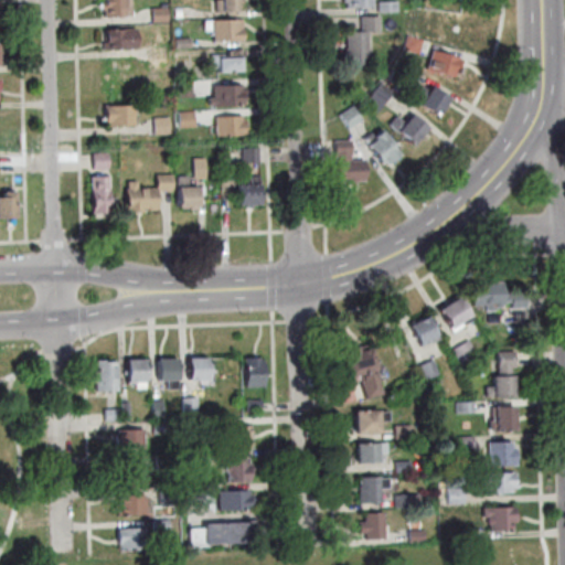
[(106,0),(132,0),(134,17),(107,18),(106,0)]
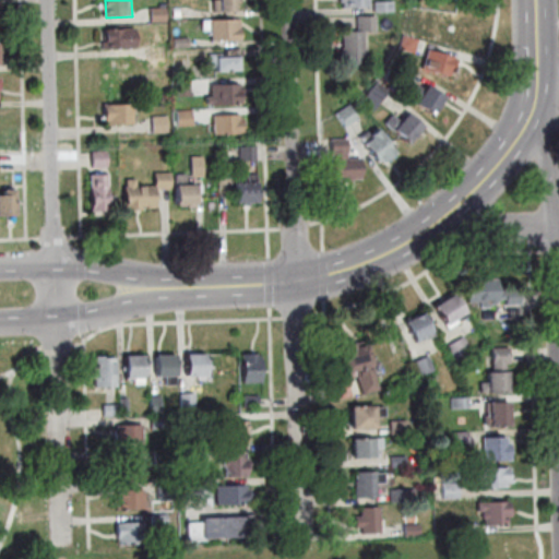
[(216,12),(215,1),(222,0),(240,0),(241,1),(236,1),(237,11),(216,12)]
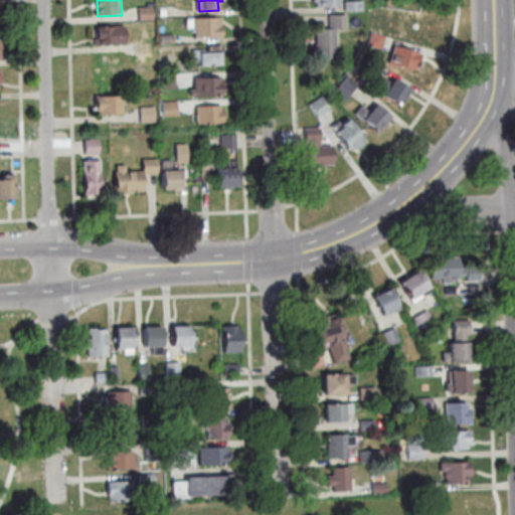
[(341,0),(341,7),(318,8),(317,0),(341,0)]
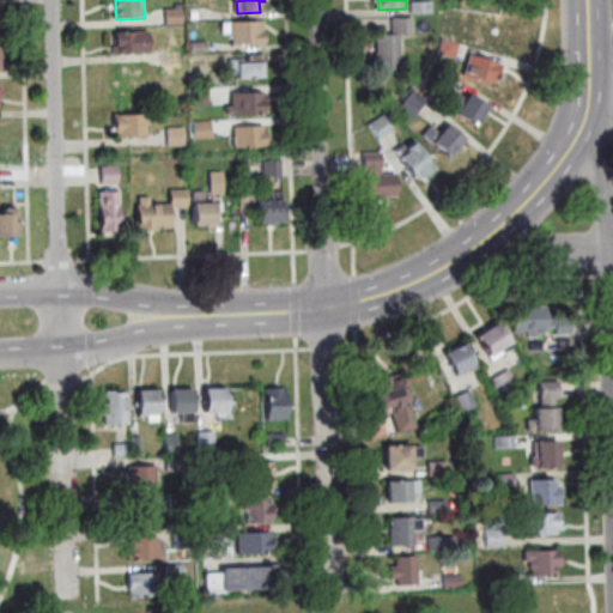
[(412,2),(432,1),(432,13),(413,14),(412,2)]
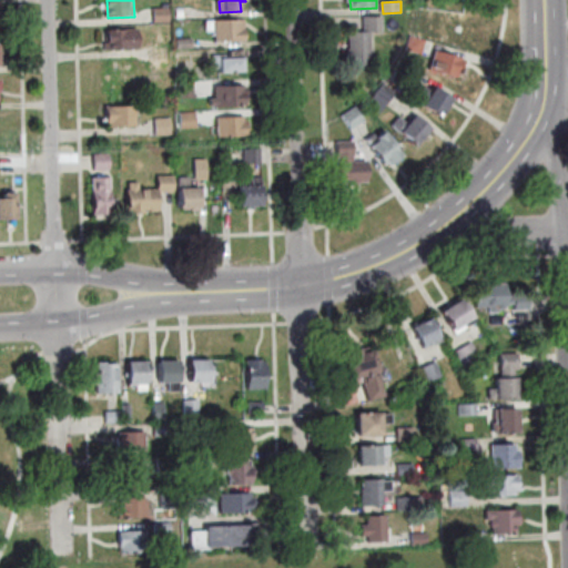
[(155,9),(169,8),(170,22),(155,22),(155,9)]
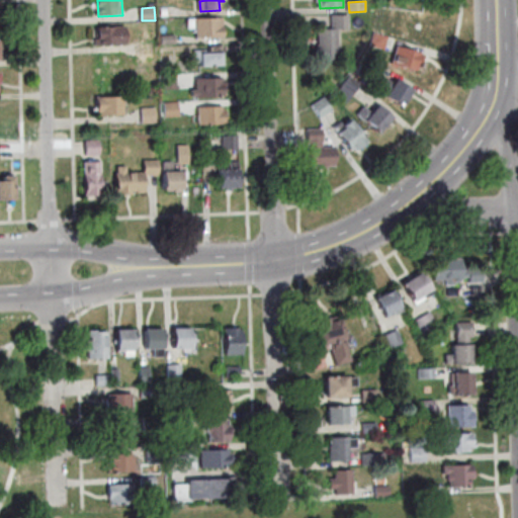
[(350,16),(350,28),(338,29),(339,51),(345,51),(346,59),(320,60),(319,30),(333,29),(333,16),(350,16)]
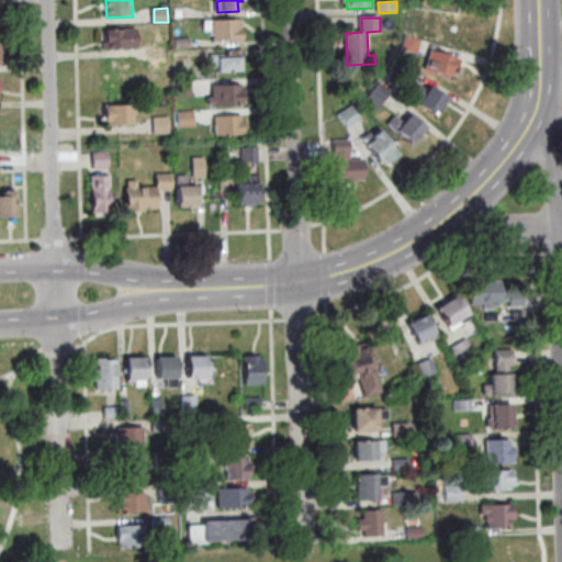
[(243,20),(244,41),(214,42),(214,21),(243,20)]
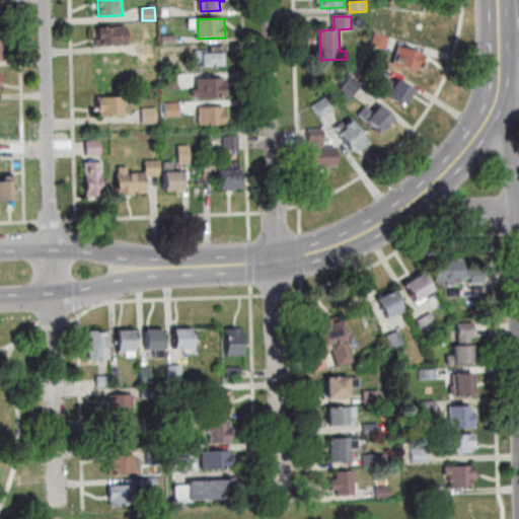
[(127,45),(98,46),(98,27),(126,26),(127,45)]
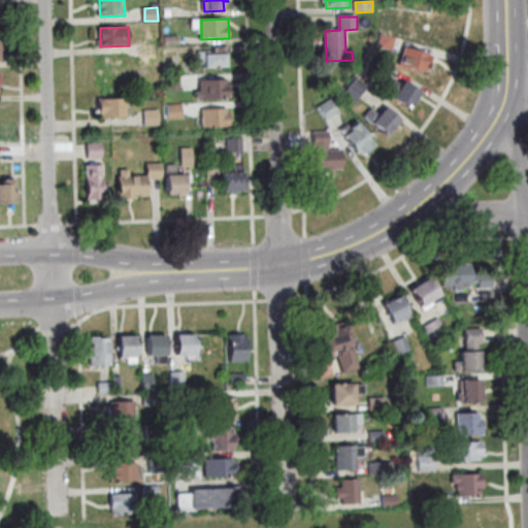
[(383,33),(397,37),(393,51),(380,46),(383,33)]
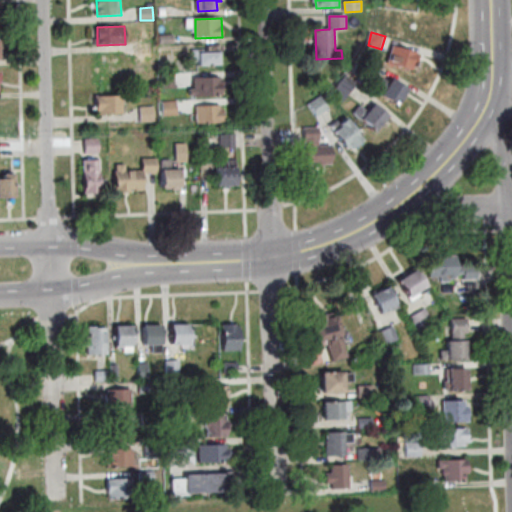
[(174,44),(162,45),(161,36),(174,36),(174,44)]
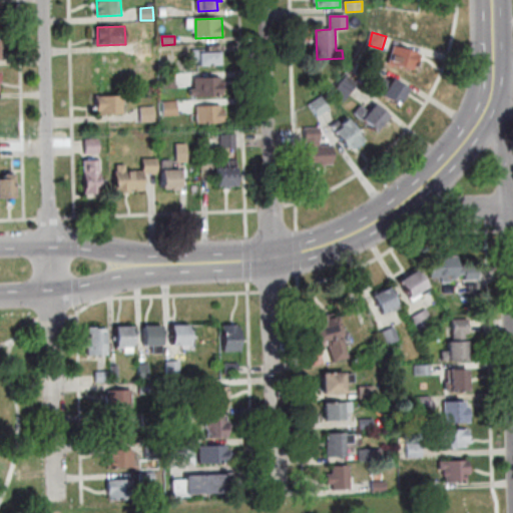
[(154,43),(154,54),(141,54),(140,43),(154,43)]
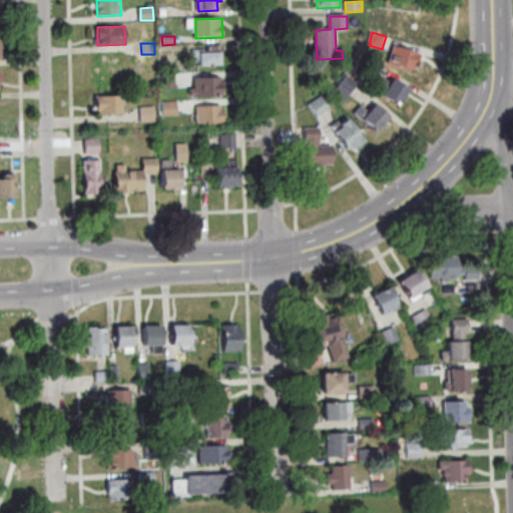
[(394,46),(419,53),(414,70),(390,63),(394,46)]
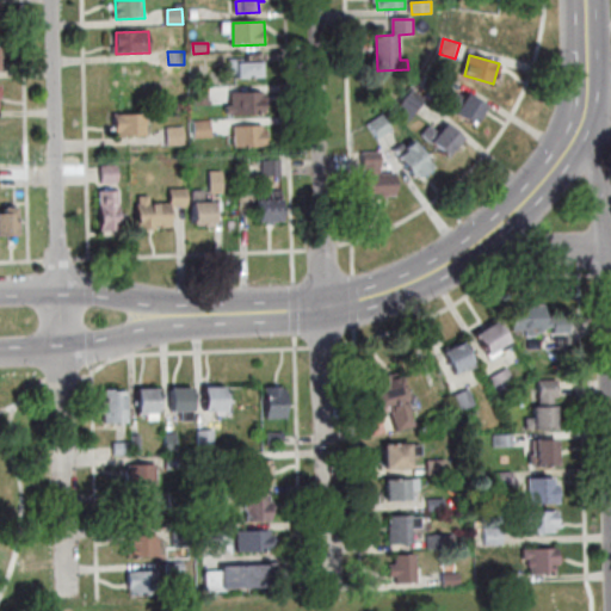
[(240,78),(239,62),(264,61),(264,78),(240,78)]
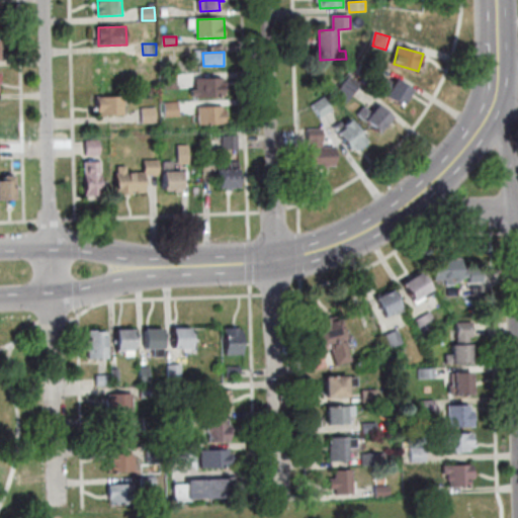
[(381,66),(374,81),(359,73),(366,58),(381,66)]
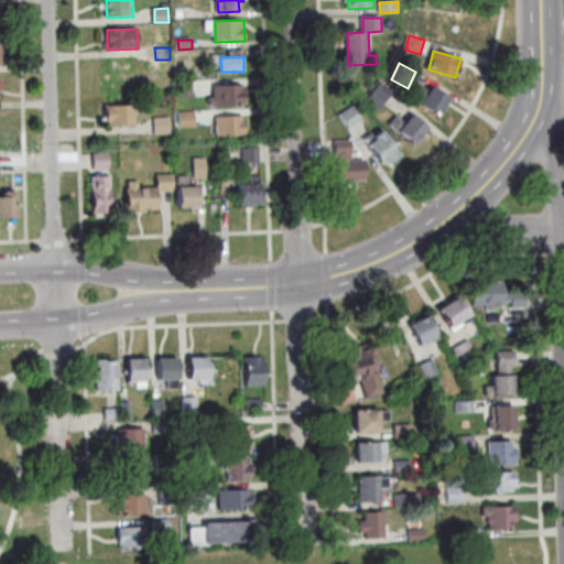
[(179,97),(179,82),(193,82),(194,97),(179,97)]
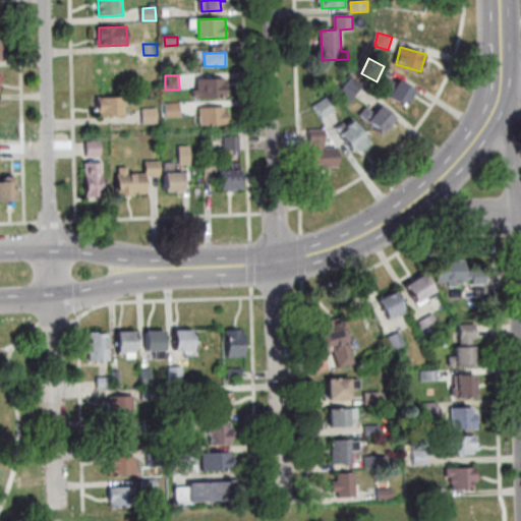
[(353,77),(363,85),(348,104),(338,96),(353,77)]
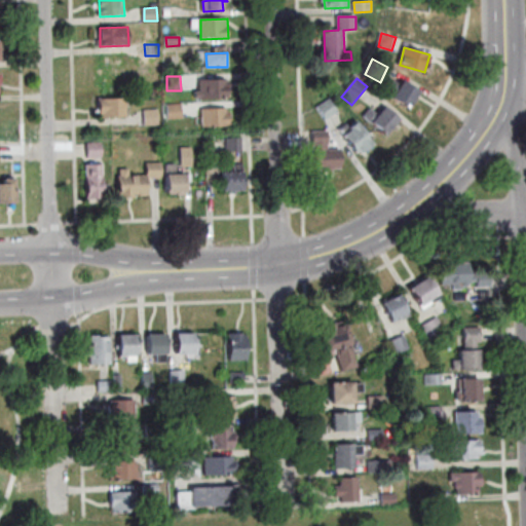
[(410,108),(381,91),(389,78),(401,84),(403,81),(420,91),(410,108)]
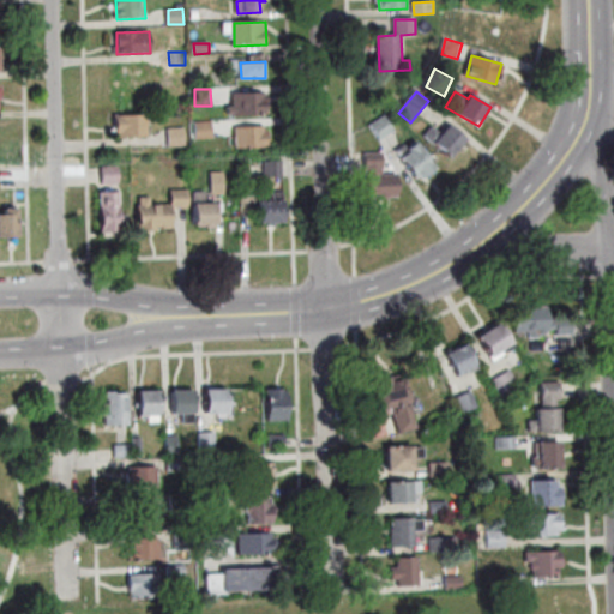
[(265,92),(266,115),(235,116),(234,94),(265,92)]
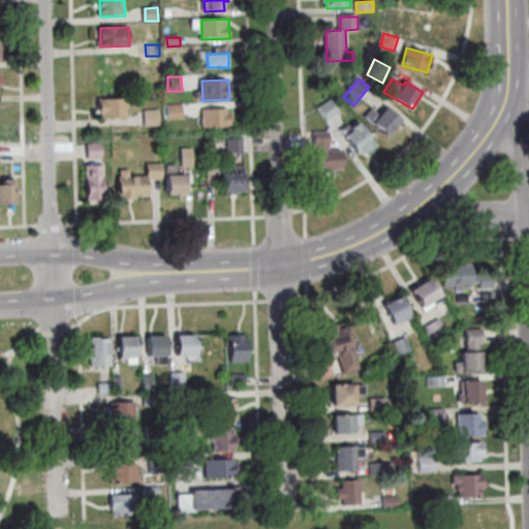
[(100,99),(127,98),(127,118),(100,119),(100,99)]
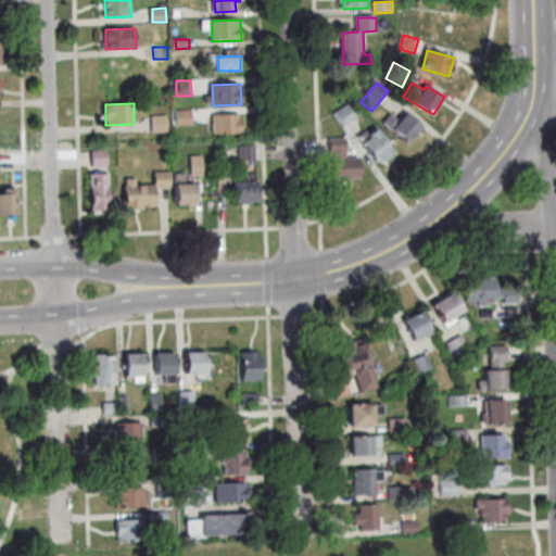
[(357,117),(345,126),(337,113),(349,104),(357,117)]
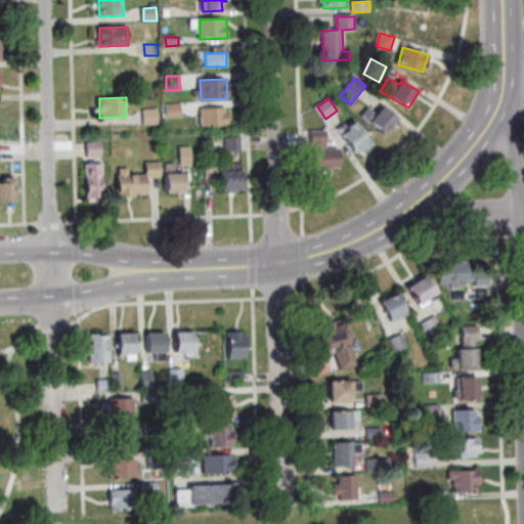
[(167,104),(181,103),(181,119),(168,119),(167,104)]
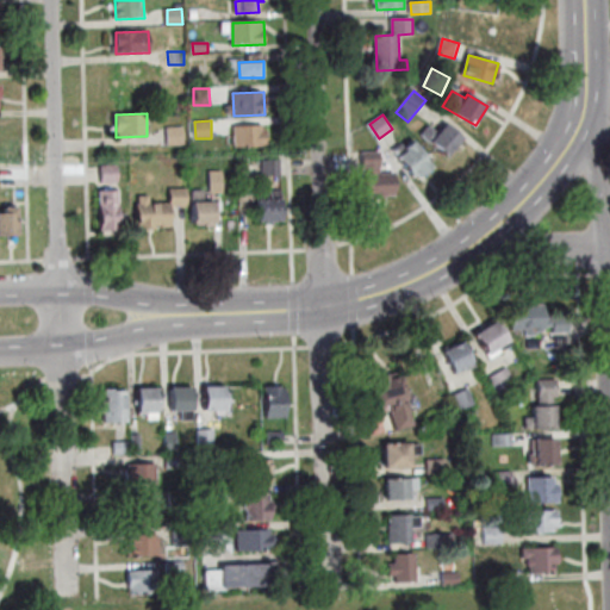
[(422,134),(430,125),(437,132),(446,122),(462,136),(447,155),(422,134)]
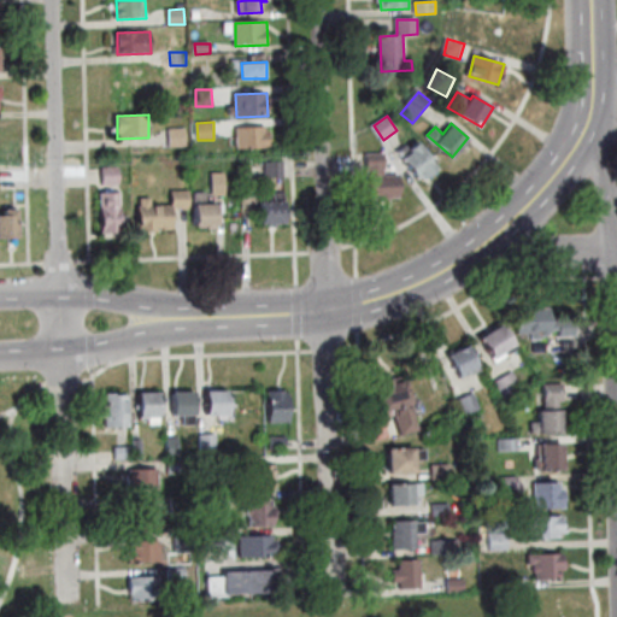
[(236,128),(265,127),(265,130),(270,130),(270,147),(238,148),(236,128)]
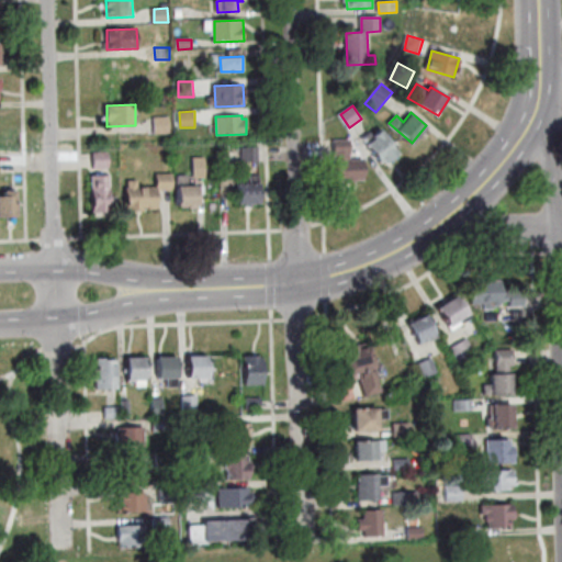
[(155,134),(155,117),(169,117),(169,133),(155,134)]
